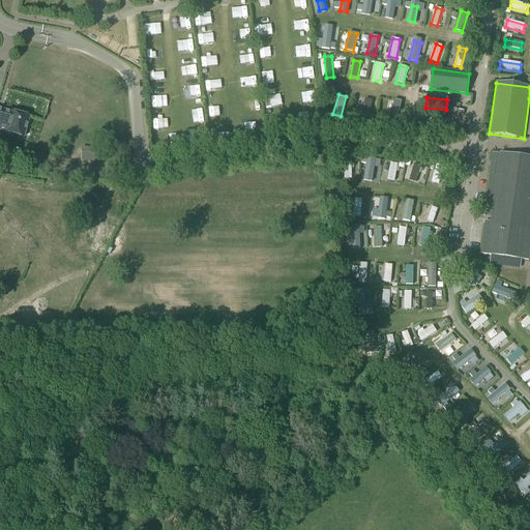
[(361,116),(369,117),(372,99),(364,98),(361,116)]
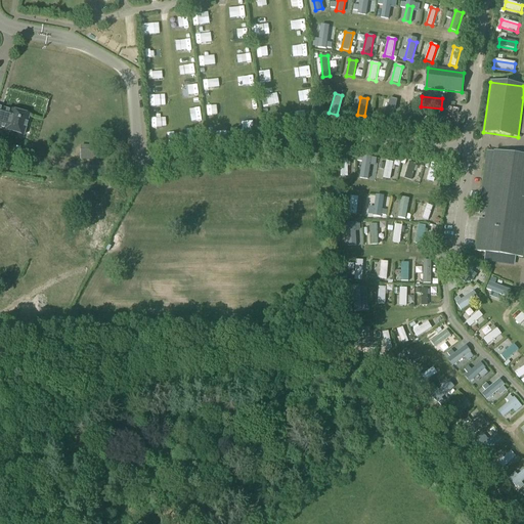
[(385,117),(392,119),(397,99),(390,97),(385,117)]
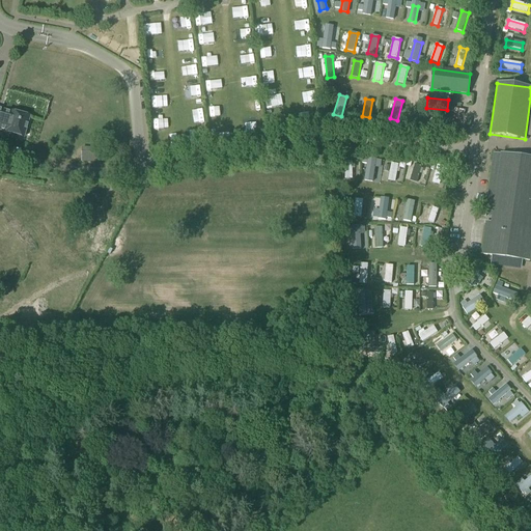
[(0,110),(0,129),(6,131),(5,134),(23,139),(27,127),(28,126),(29,122),(28,120),(29,118),(10,113),(0,110)]
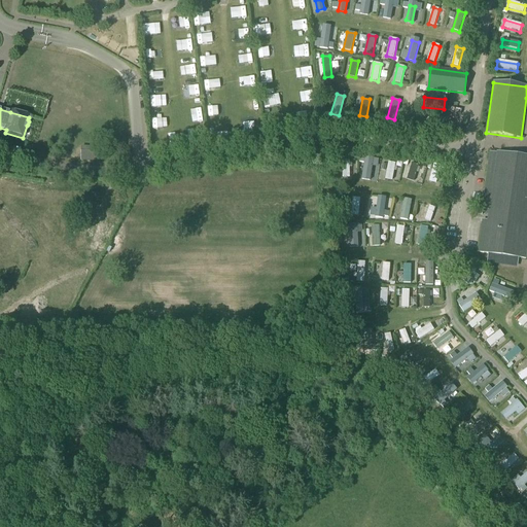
[(98,152),(81,151),(80,161),(98,162),(98,152)]
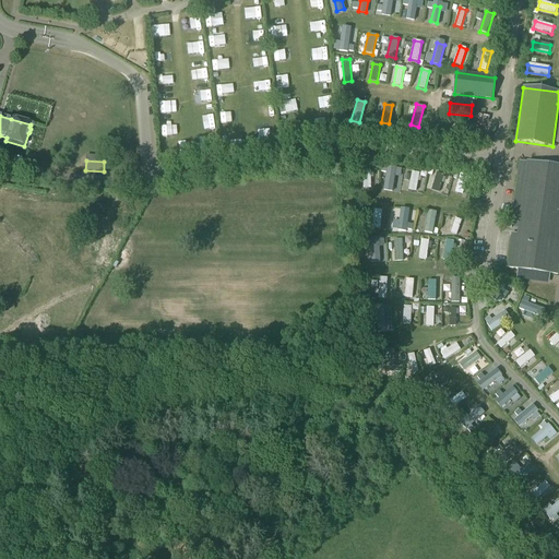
[(512,236),(507,269),(558,275),(558,268),(558,166),(527,163),(527,164),(520,163),(511,219),(515,221),(514,228),(519,229),(518,237),(512,236)]
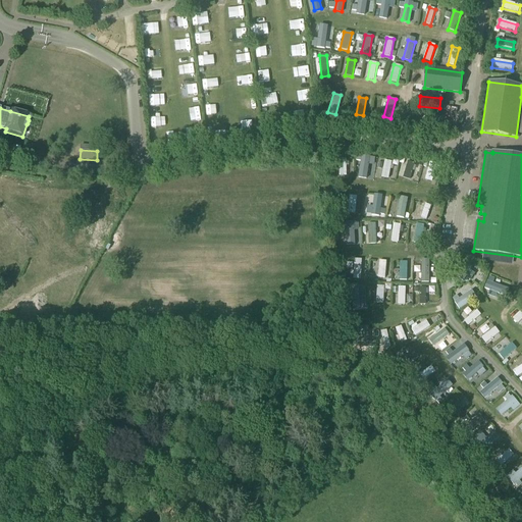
[(347,162),(347,159),(340,159),(340,176),(347,176),(347,166),(349,166),(349,162),(347,162)]
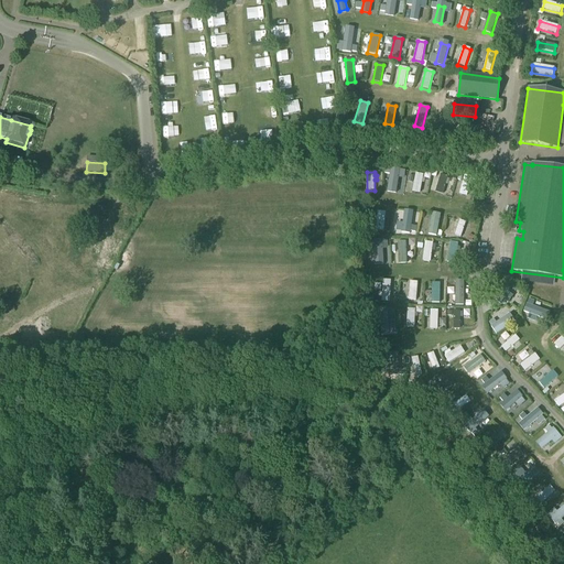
[(424,175),(416,174),(412,193),(420,194),(424,175)]
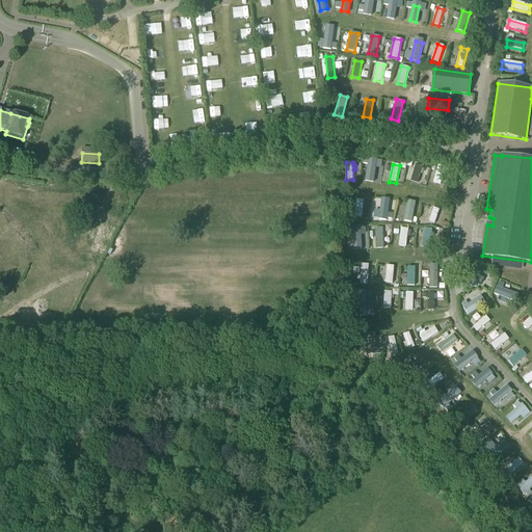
[(410,182),(418,184),(423,167),(416,165),(410,182)]
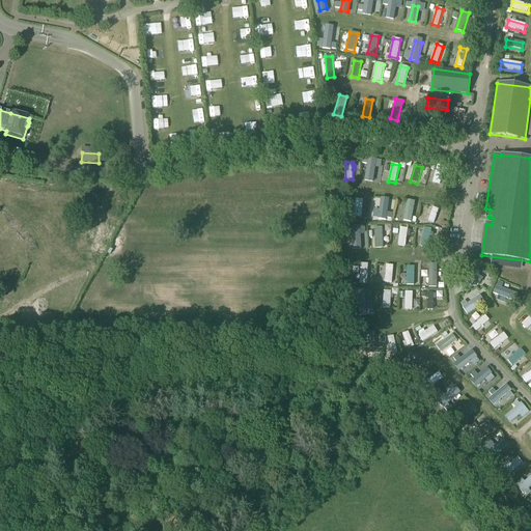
[(444,167),(438,165),(432,184),(440,186),(444,167)]
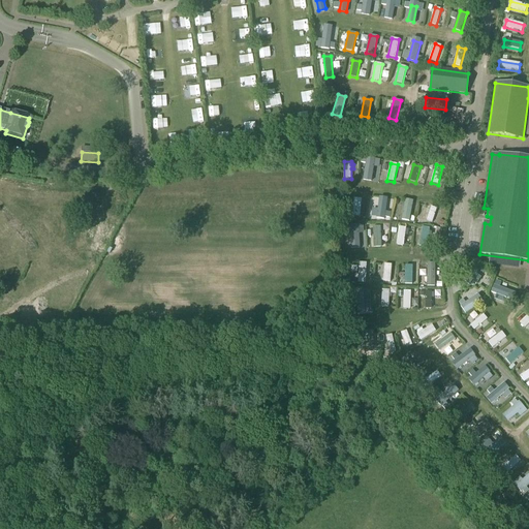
[(352,216),(360,217),(362,199),(354,198),(353,210),(348,210),(348,214),(352,215),(352,216)]
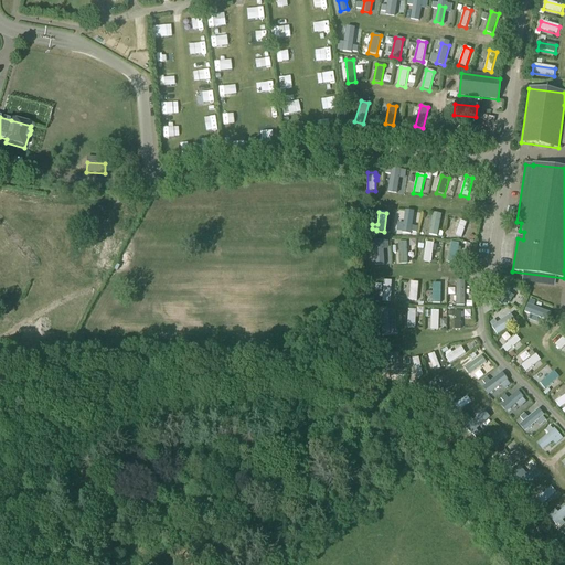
[(429,235),(437,236),(441,215),(433,213),(429,235)]
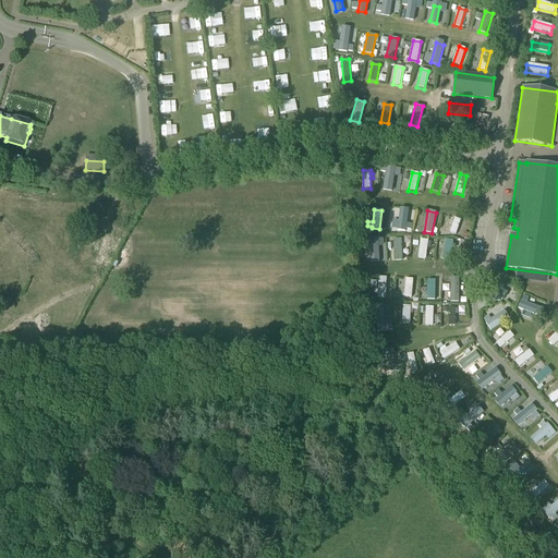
[(396,232),(403,233),(407,214),(400,213),(396,232)]
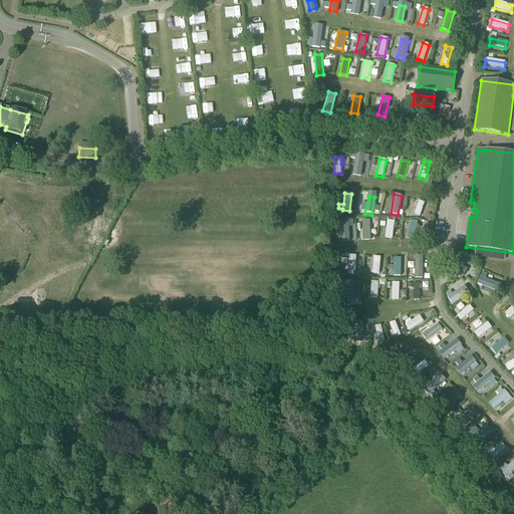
[(415,215),(420,217),(425,203),(419,201),(415,215)]
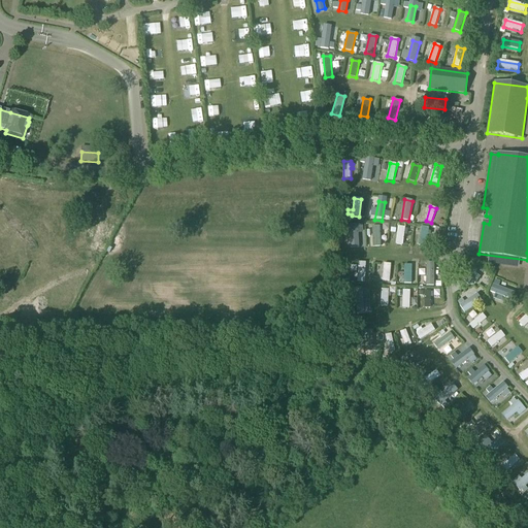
[(372,227),(373,248),(382,248),(381,226),(372,227)]
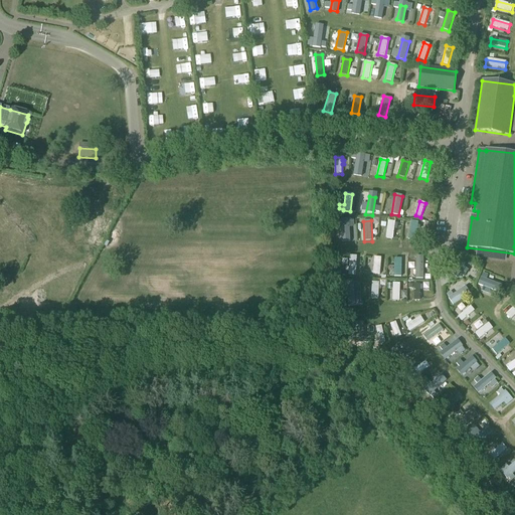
[(347,221),(340,223),(344,239),(351,237),(348,227),(351,226),(350,221),(347,222),(347,221)]
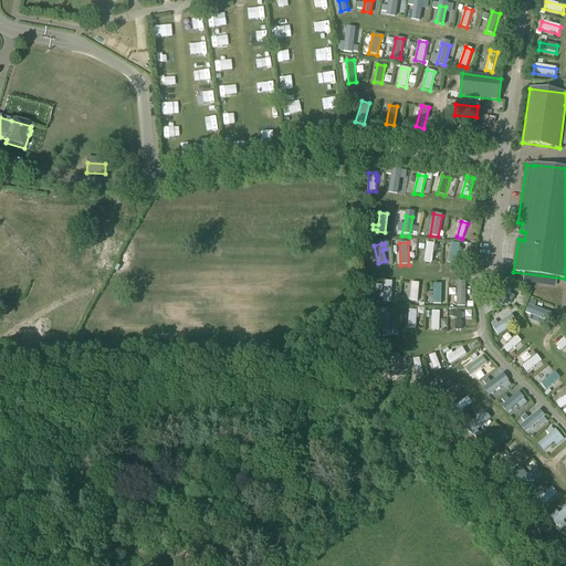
[(427,243),(425,263),(432,264),(433,252),(437,252),(437,247),(435,247),(435,244),(427,243)]
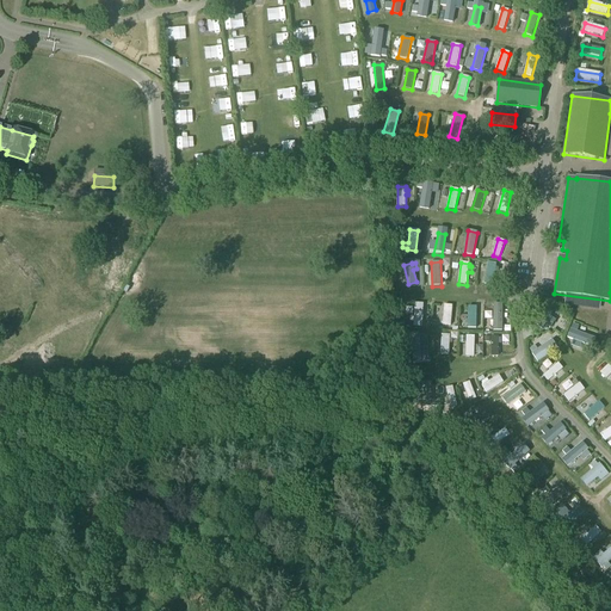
[(488,263),(485,285),(493,287),(497,264),(488,263)]
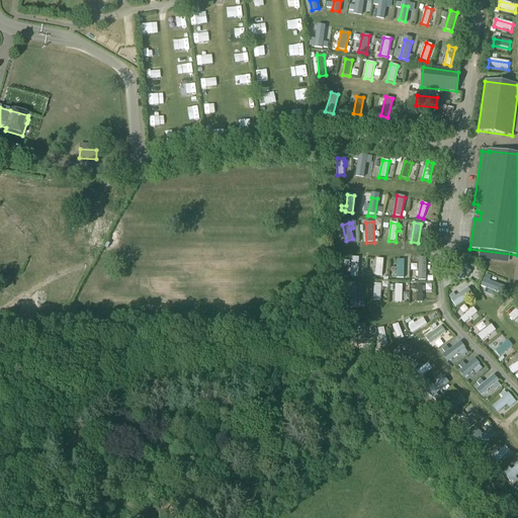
[(352,257),(351,277),(358,277),(359,258),(352,257)]
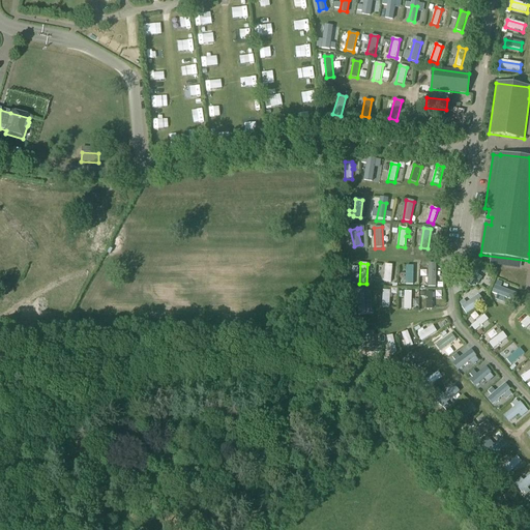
[(428,264),(428,288),(436,288),(436,264),(428,264)]
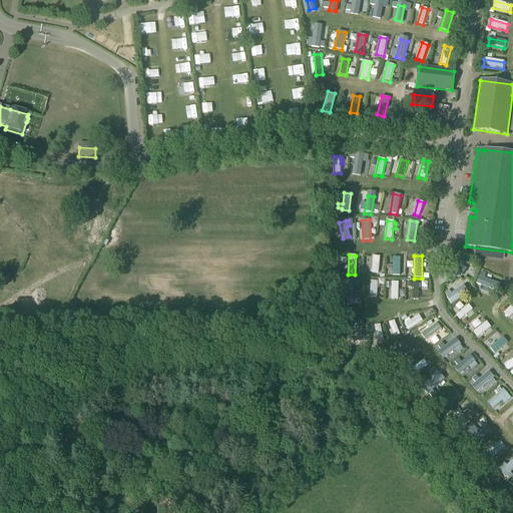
[(372,274),(379,275),(380,258),(373,257),(372,267),(369,267),(369,271),(372,272),(372,274)]
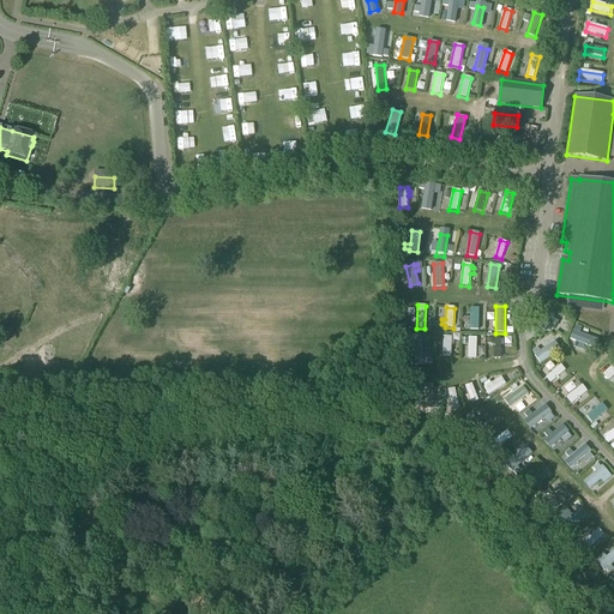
[(553,331),(559,324),(540,308),(534,317),(553,331)]
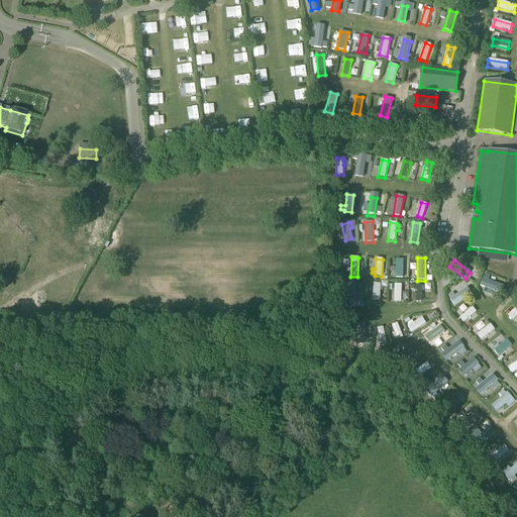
[(502,295),(504,287),(483,280),(480,287),(502,295)]
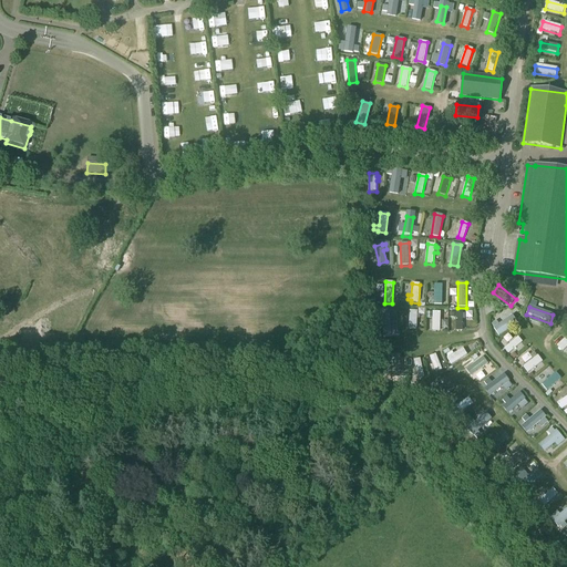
[(387,331),(394,328),(388,310),(380,313),(387,331)]
